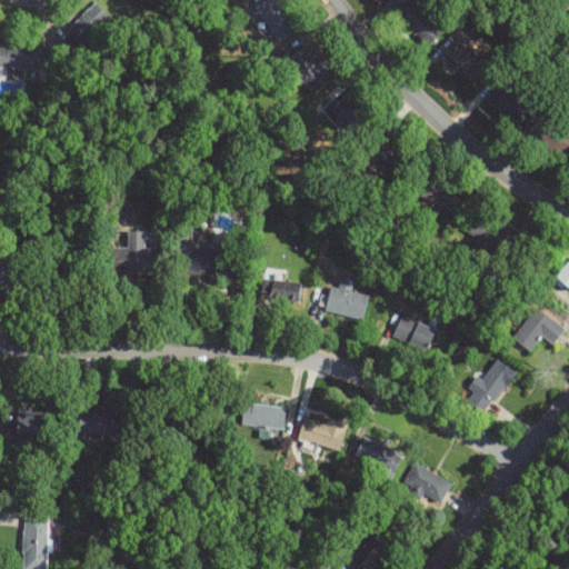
[(280,42),(298,29),(276,0),(266,0),(255,8),(280,42)]
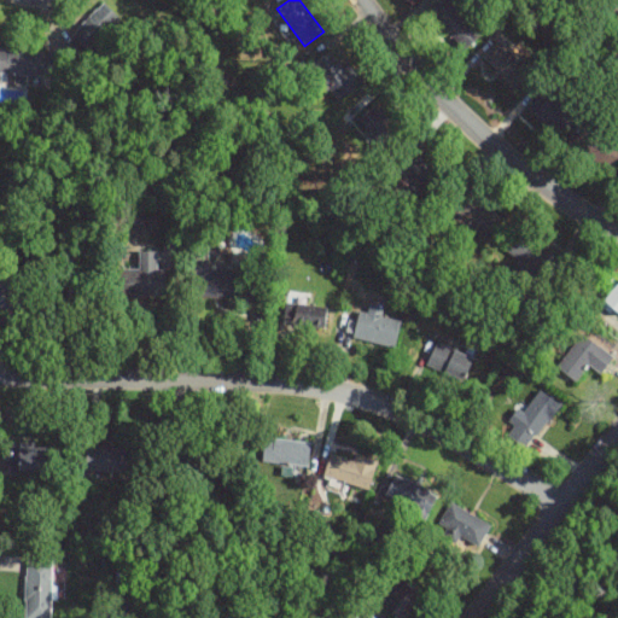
[(449,0),(433,16),(464,51),(483,35),(452,0),(449,0)]
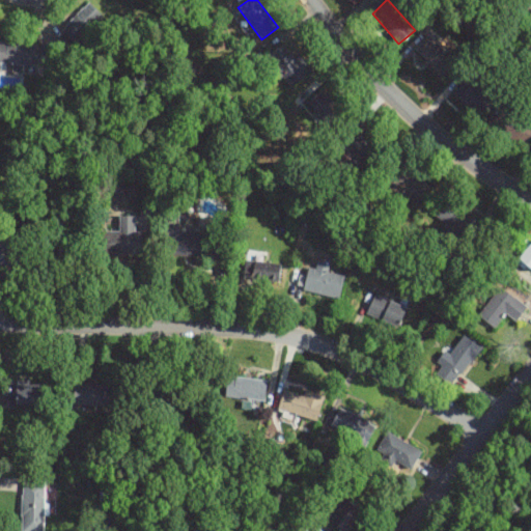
[(75,43),(103,16),(90,2),(62,30),(75,43)]
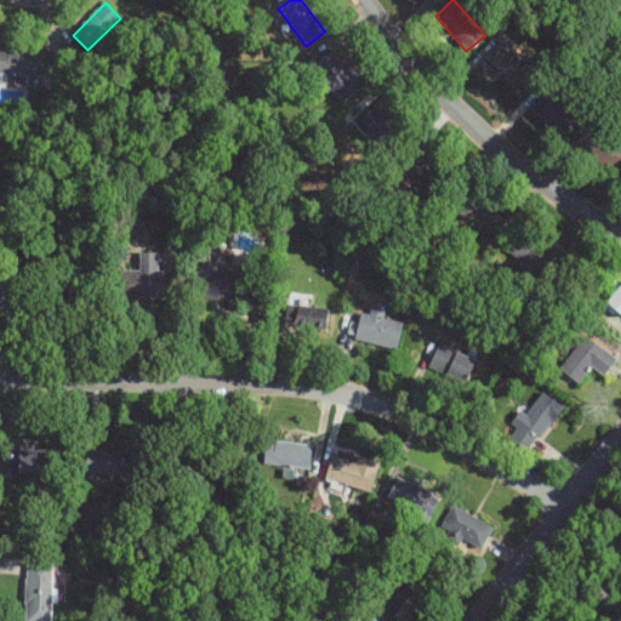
[(484,58),(517,91),(535,73),(501,40),(484,58)]
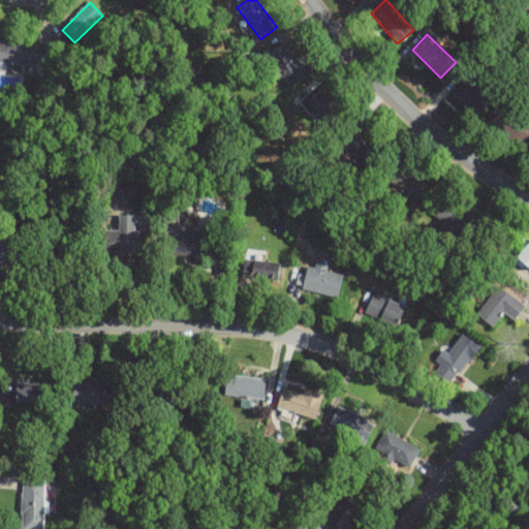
[(36,43),(0,42),(0,64),(36,64),(36,43)]
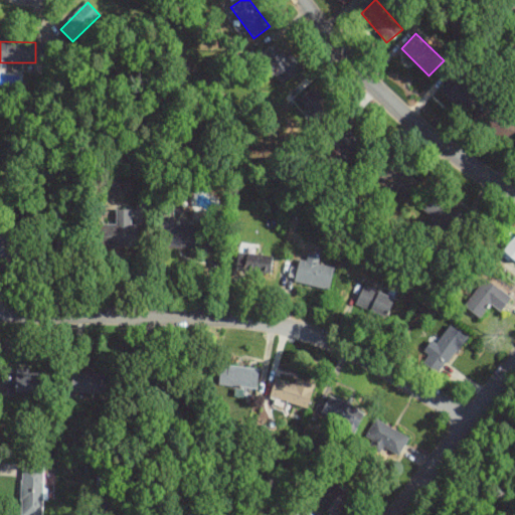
[(281,86),(302,70),(290,53),(285,57),(276,43),(260,54),(281,86)]
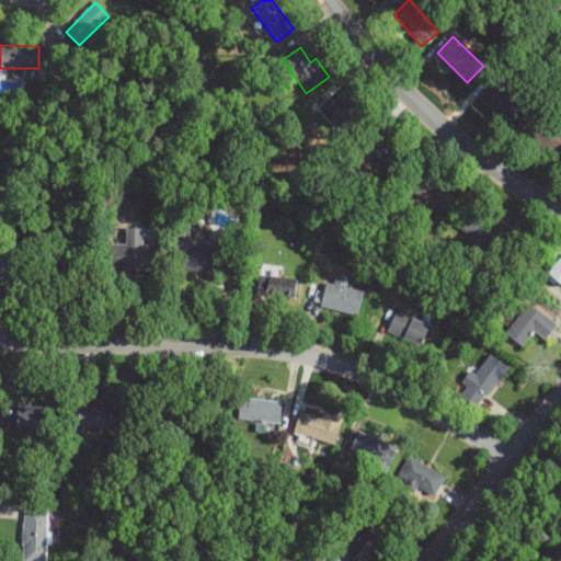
[(480,100),(508,123),(521,106),(492,84),(480,100)]
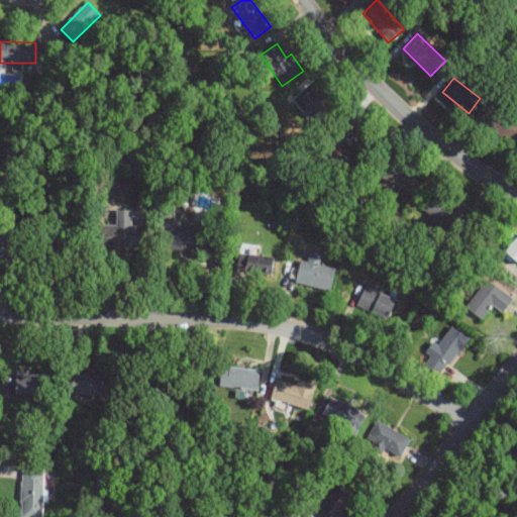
[(302,101),(322,125),(335,113),(315,90),(302,101)]
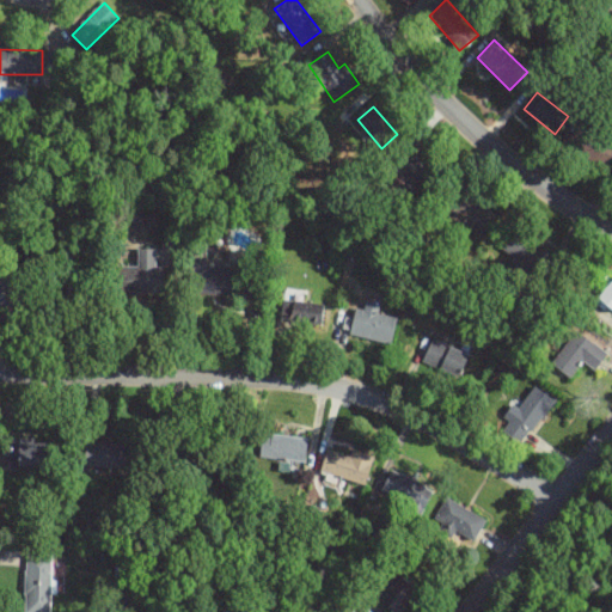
[(611,159),(611,141),(579,124),(567,147),(607,169),(611,159)]
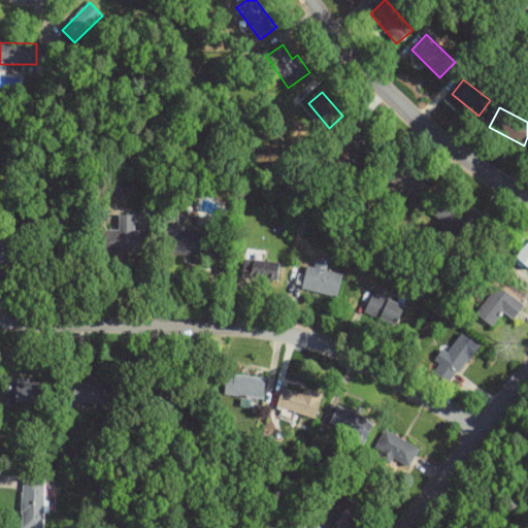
[(368,163),(381,152),(364,134),(352,145),(368,163)]
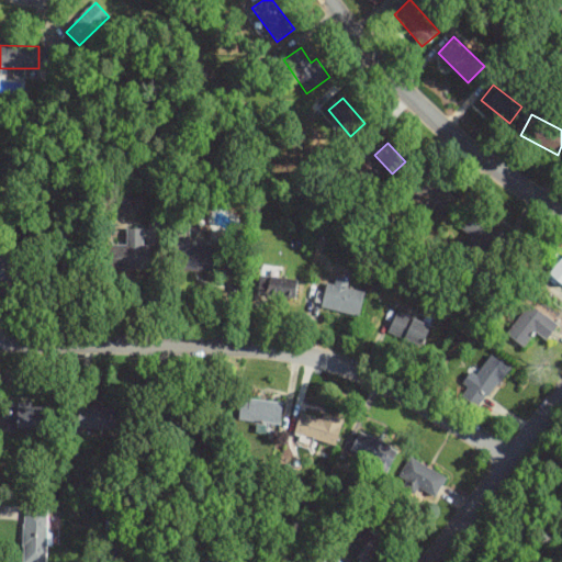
[(373,183),(383,166),(368,157),(358,175),(373,183)]
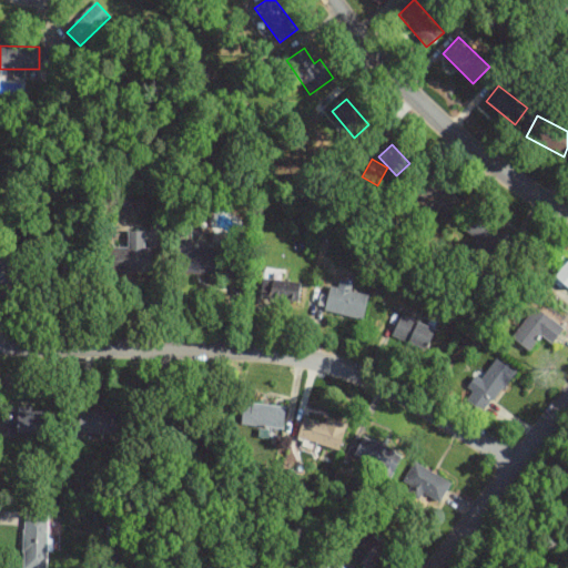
[(416,193),(448,220),(463,203),(429,176),(416,193)]
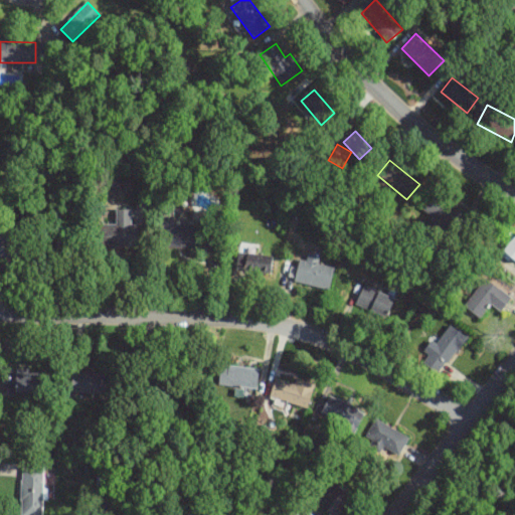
[(435,218),(431,222),(448,235),(464,215),(436,193),(423,209),(435,218)]
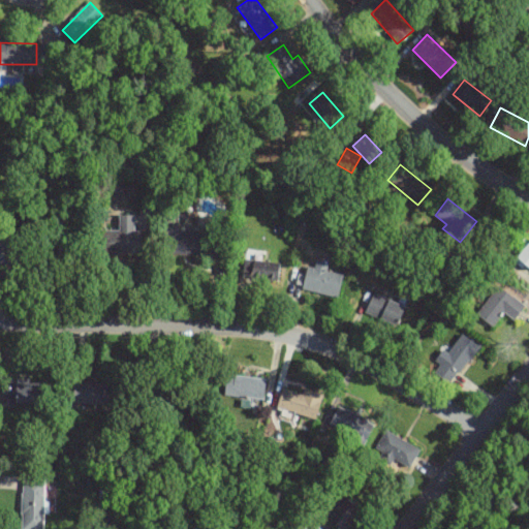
[(141,250),(139,230),(133,231),(132,215),(117,215),(118,230),(102,230),(103,251),(141,250)]
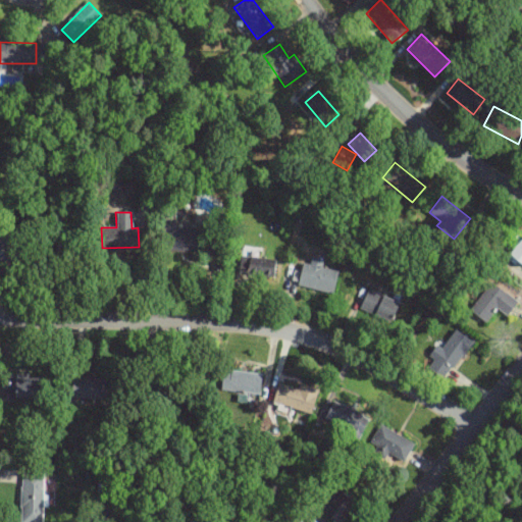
[(201,251),(201,224),(184,224),(184,219),(163,219),(163,251),(201,251)]
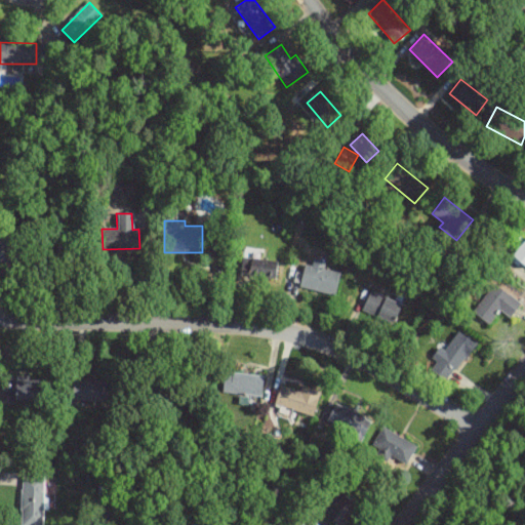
[(524,269),(524,240),(511,257),(524,269)]
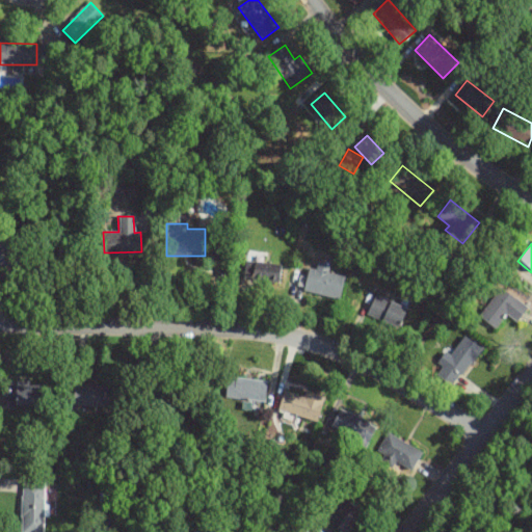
[(281,263),(243,261),(242,280),(280,281),(281,263)]
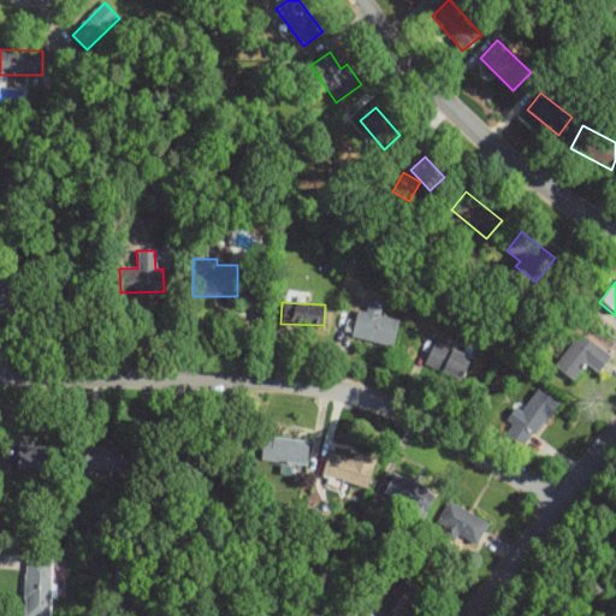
[(359,311),(353,337),(394,347),(400,320),(380,317),(383,308),(369,304),(367,313),(359,311)]
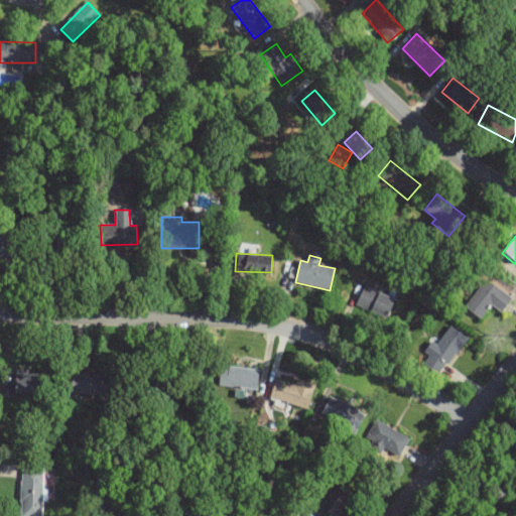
[(492,304),(502,312),(512,298),(486,279),(466,307),(481,318),(492,304)]
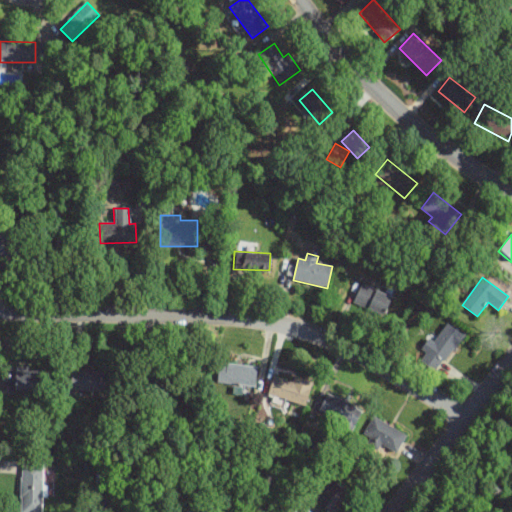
[(354,302),(383,316),(392,296),(363,283),(354,302)]
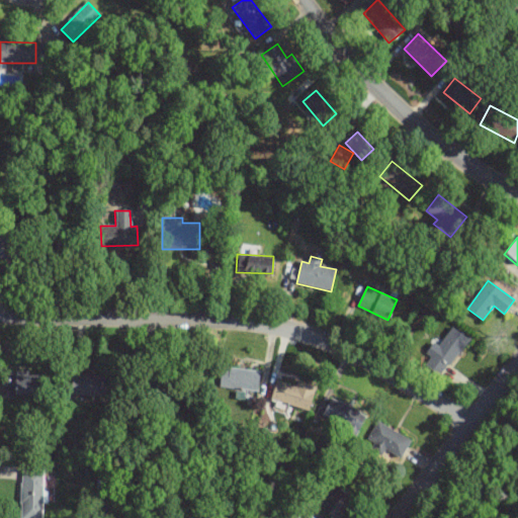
[(425,365),(442,377),(469,340),(453,328),(425,365)]
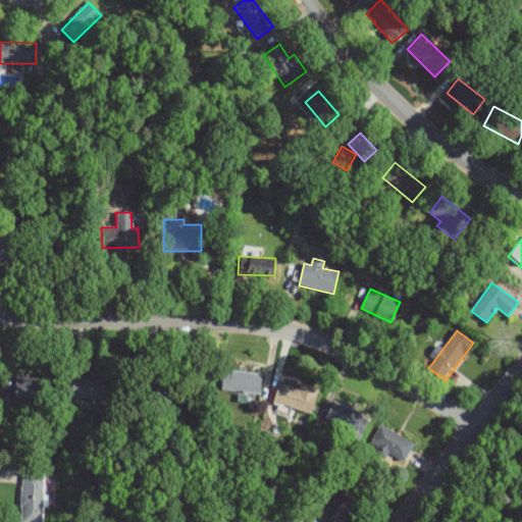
[(262,372),(222,368),(220,388),(259,393),(262,372)]
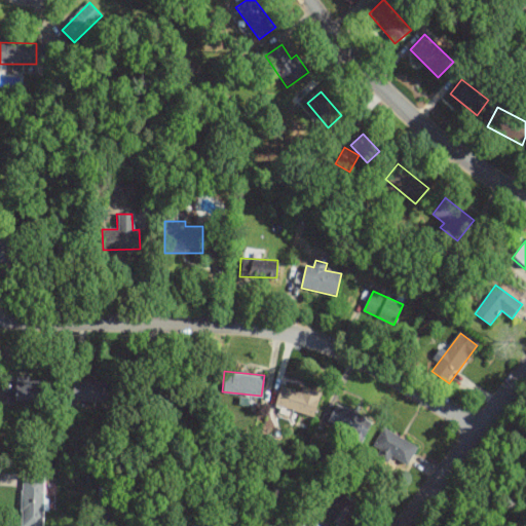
[(0,377),(1,401),(36,401),(35,376),(0,377)]
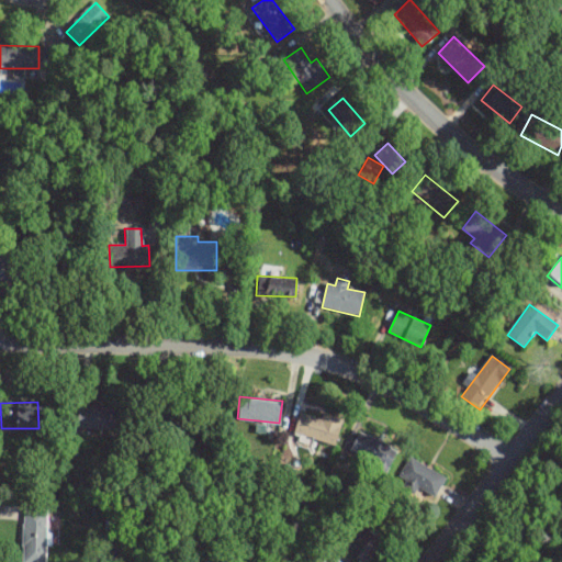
[(113,404),(77,404),(77,427),(113,428),(113,404)]
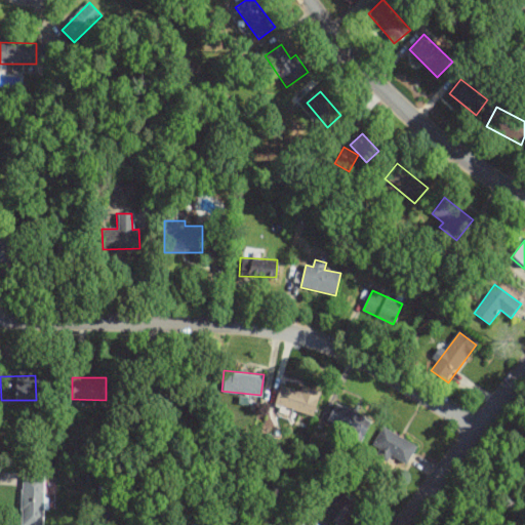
[(319,390),(301,385),(299,391),(279,384),(273,402),(311,414),(319,390)]
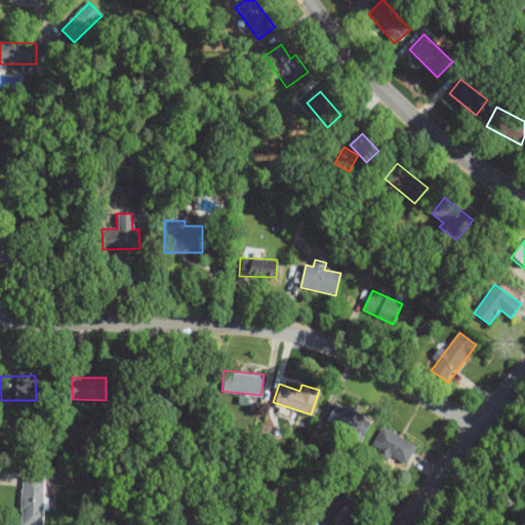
[(361,437),(370,417),(334,401),(325,419),(361,437)]
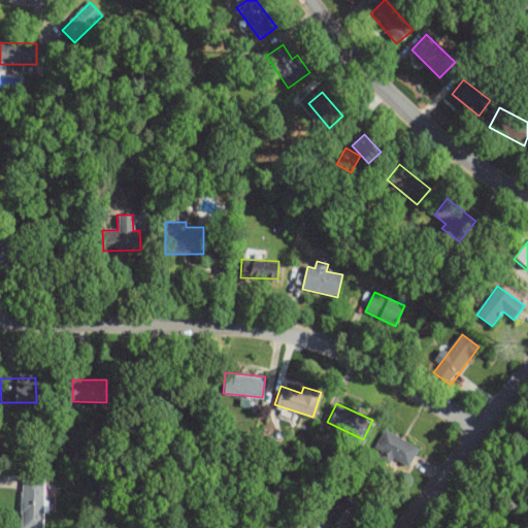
[(418,448),(385,427),(373,446),(406,466),(418,448)]
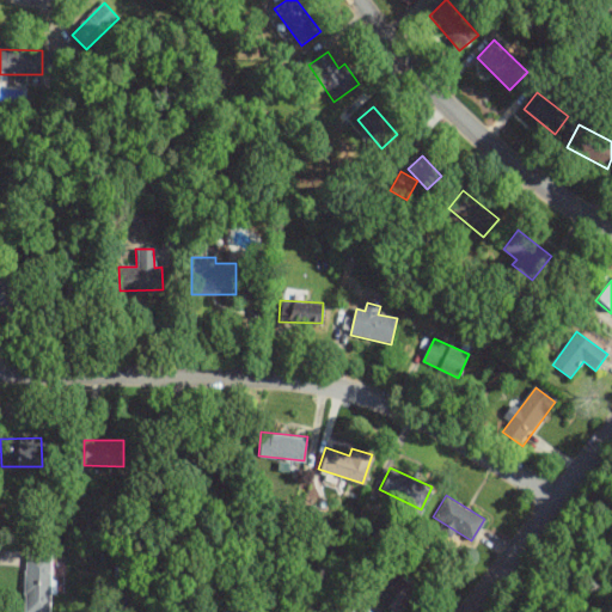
[(48,611),(50,554),(24,554),(22,611),(48,611)]
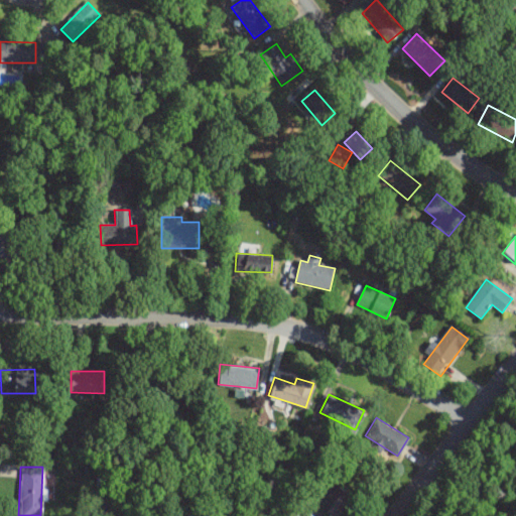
[(334,515),(350,494),(329,480),(313,502),(333,515),(334,515)]
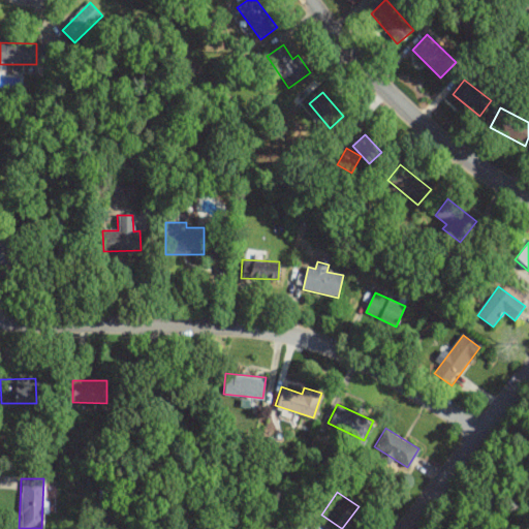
All buildings are outlined.
